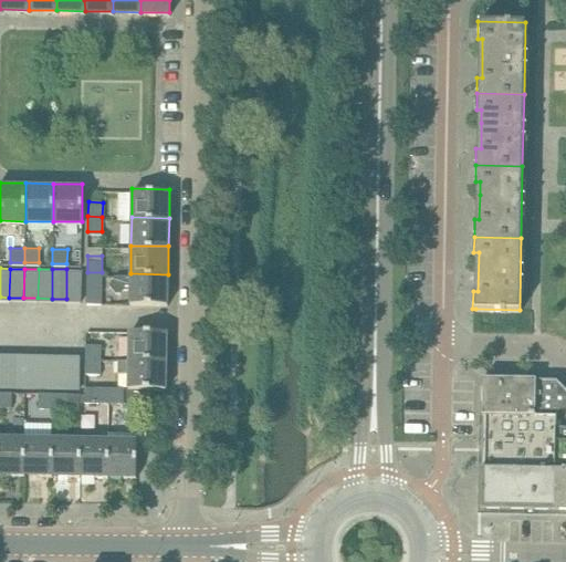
[(81,270),(66,269),(66,299),(80,299),(81,270)]
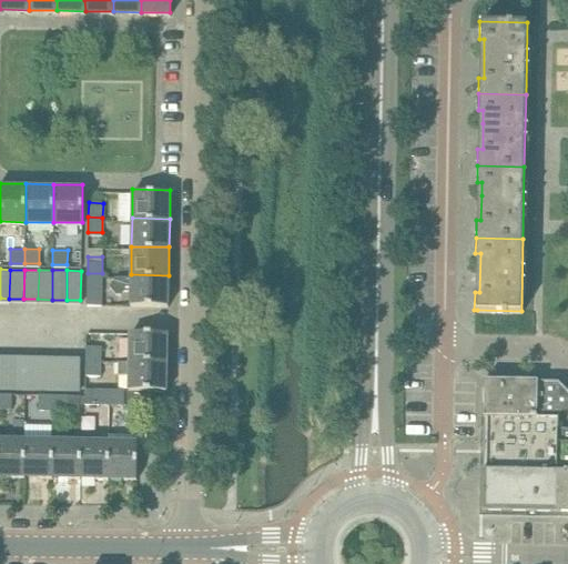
[(101,300),(102,273),(88,273),(87,300),(101,300)]
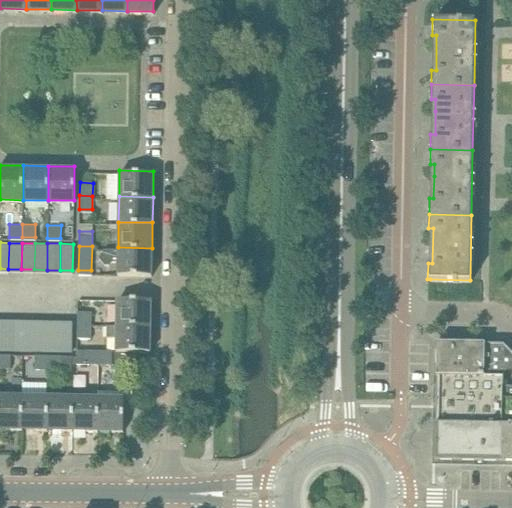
[(152,248),(118,247),(104,247),(100,254),(99,256),(104,262),(109,262),(112,259),(117,259),(117,273),(151,274),(152,248)]
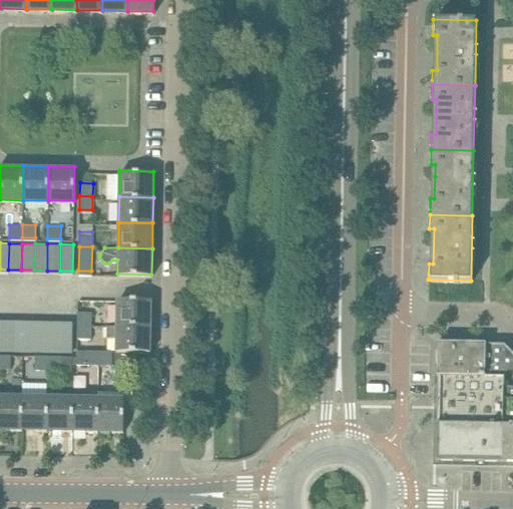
[(115,298),(115,324),(150,325),(151,299),(115,298)]
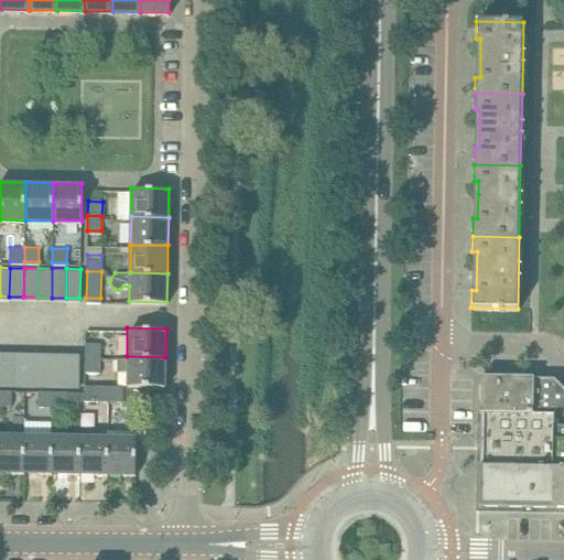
[(85,341),(85,356),(99,356),(99,342),(85,341)]
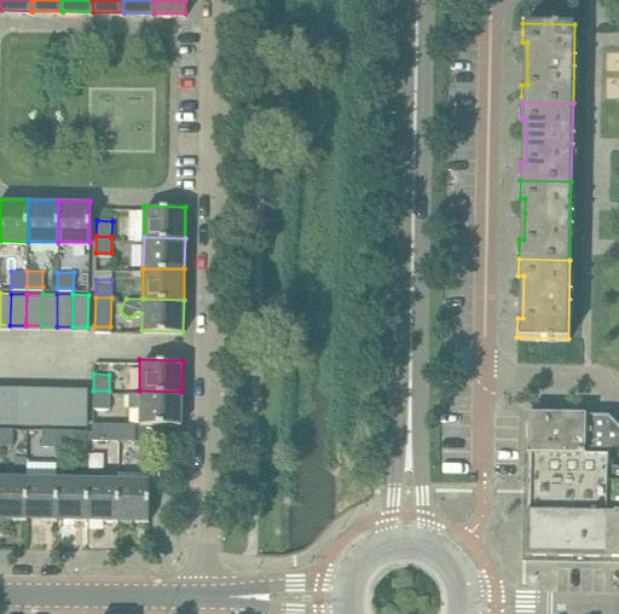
[(22,388),(6,387),(6,420),(22,420),(22,388)]
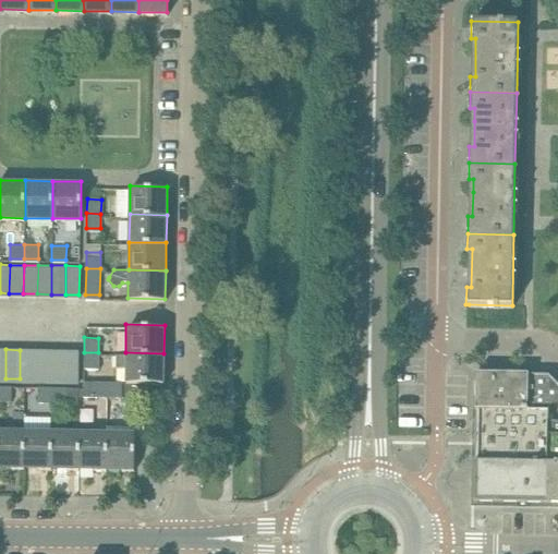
[(20,378),(34,378),(35,350),(20,350),(20,378)]
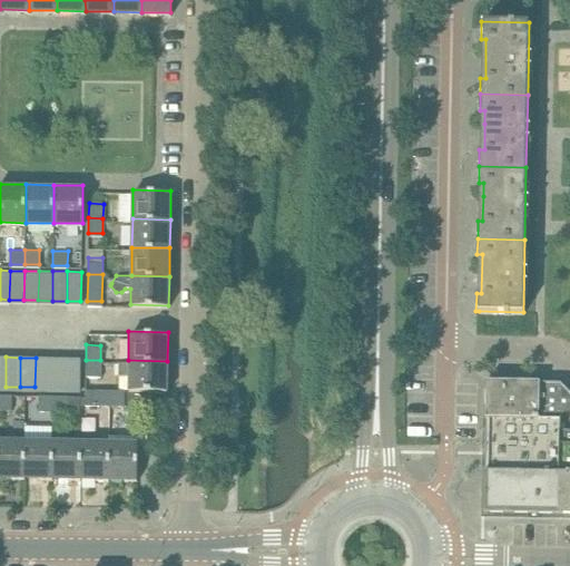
[(50,358),(36,358),(35,387),(49,387),(50,358)]
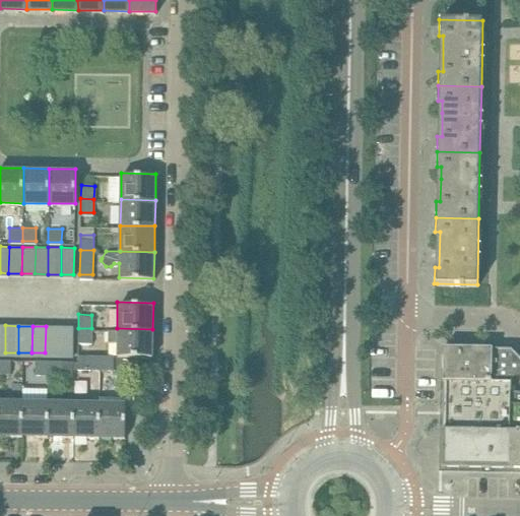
[(45,352),(59,353),(59,326),(46,326),(45,352)]
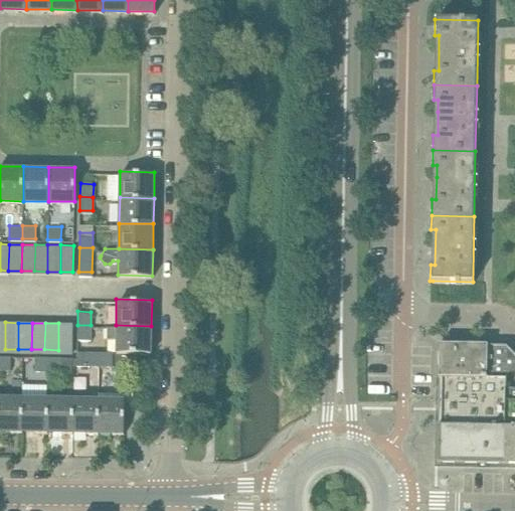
[(71,324),(58,323),(58,350),(71,350),(71,324)]
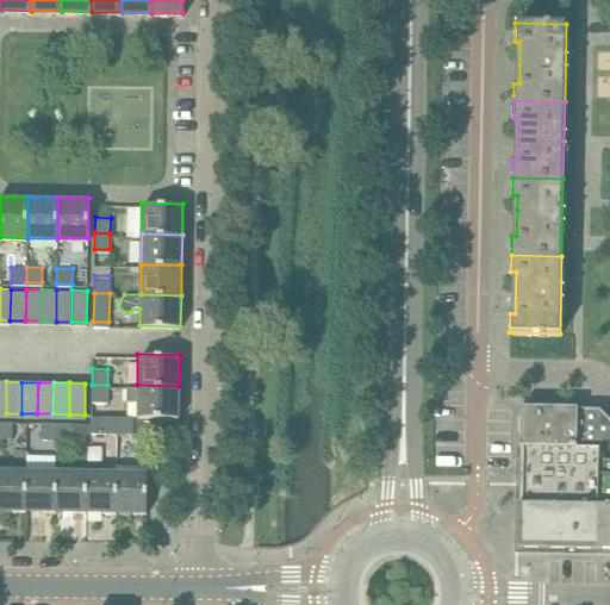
[(92,385),(92,400),(107,400),(107,385),(92,385)]
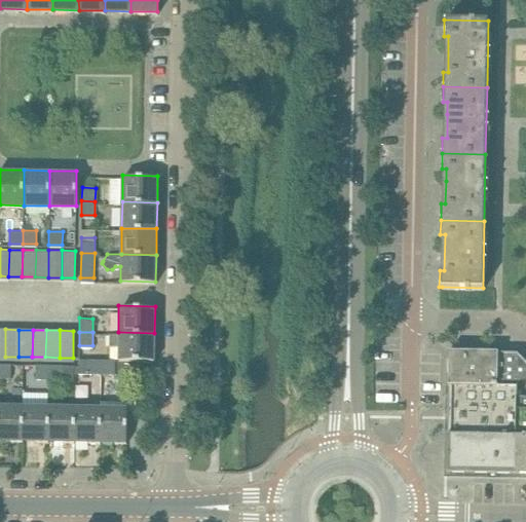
[(154,333),(118,332),(109,332),(108,342),(118,342),(118,359),(154,360),(154,333)]
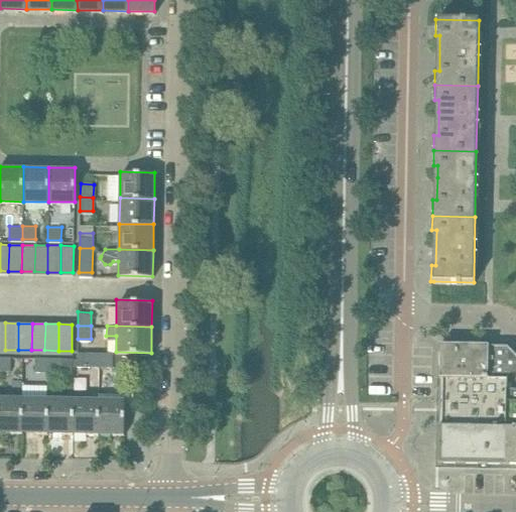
[(440,344),(439,376),(487,376),(507,376),(507,374),(515,365),(515,354),(506,345),(440,344)]
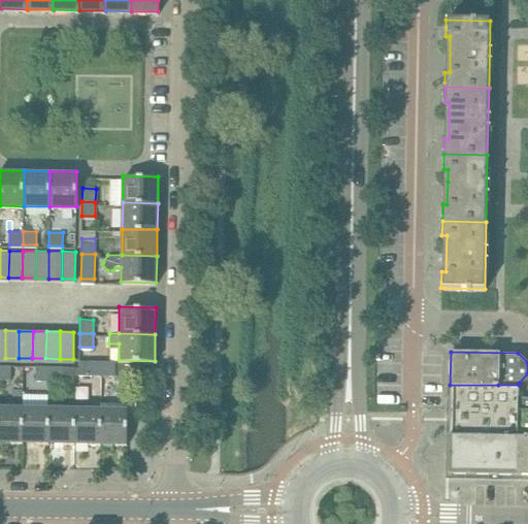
[(74,365),(74,372),(75,372),(88,372),(101,372),(101,359),(88,359),(78,359),(78,364),(78,365),(75,365),(74,365)]
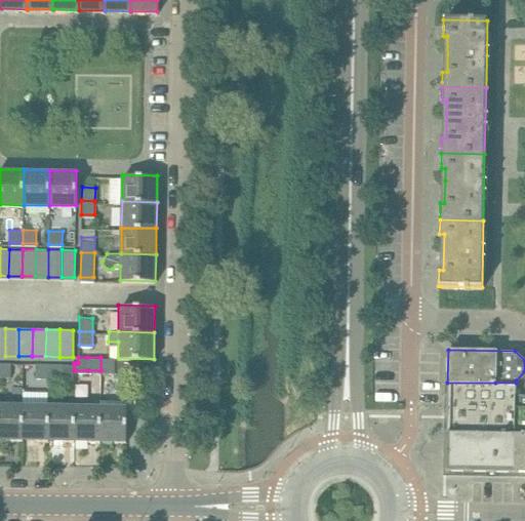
[(114,357),(101,357),(101,370),(114,370),(114,357)]
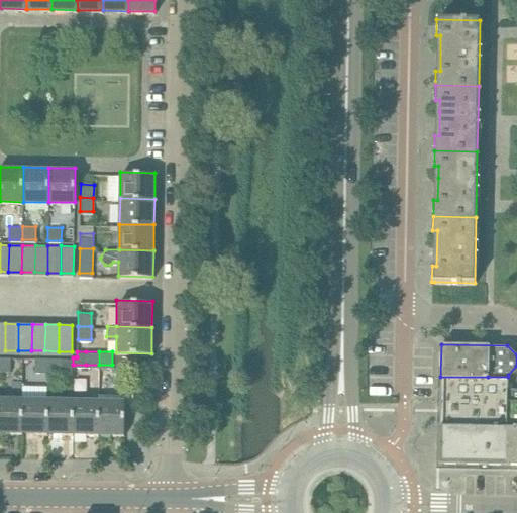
[(10,355),(0,354),(0,368),(10,369),(10,355)]
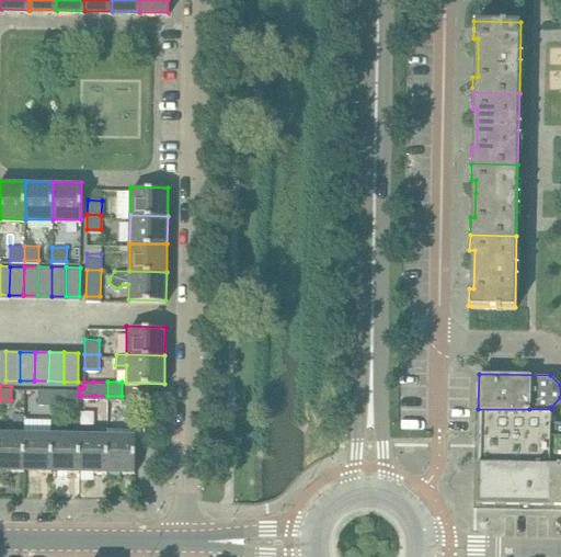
[(37,400),(52,400),(52,387),(38,386),(37,400)]
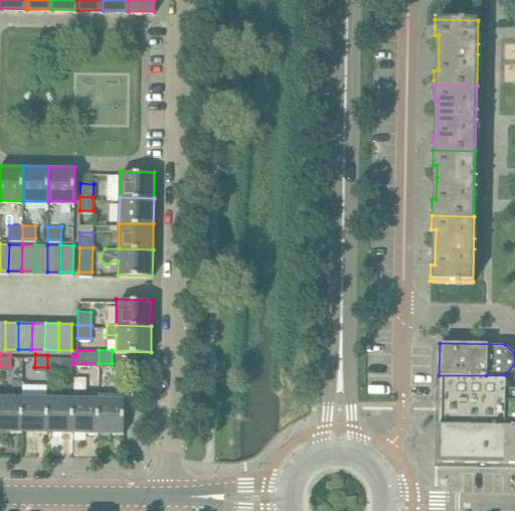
[(61,355),(47,355),(47,367),(61,367),(61,355)]
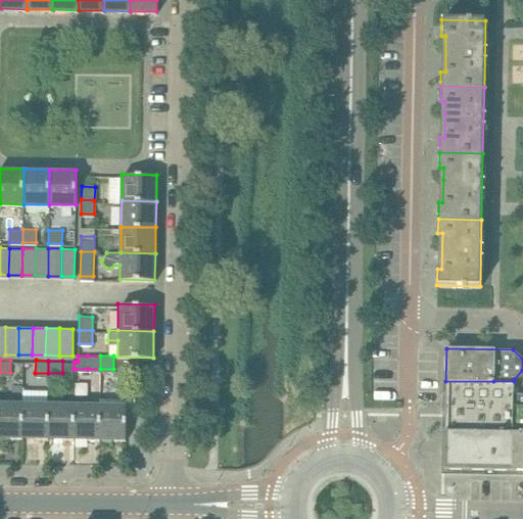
[(445,403),(513,404),(513,391),(514,391),(514,381),(493,381),(445,381),(445,403)]
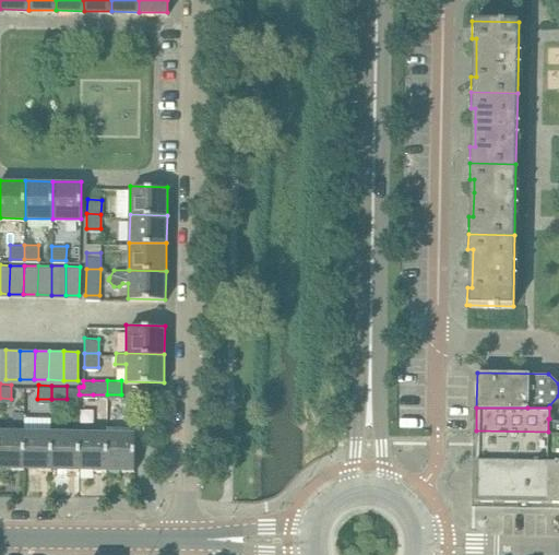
[(23,430),(23,468),(50,468),(50,430),(51,416),(24,415),(23,430)]
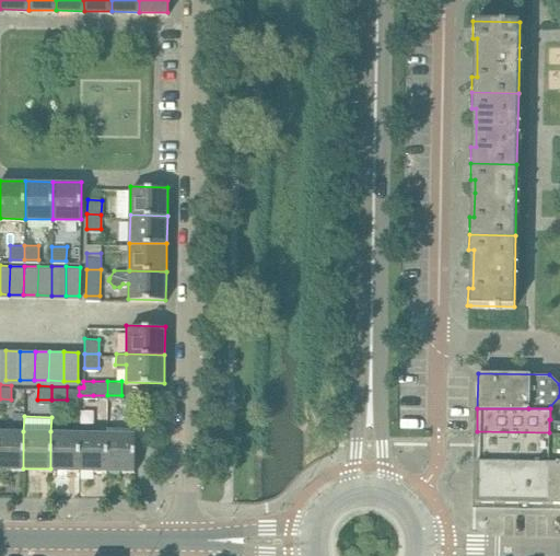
[(548,500),(559,500),(559,419),(550,419),(549,419),(549,432),(548,500)]
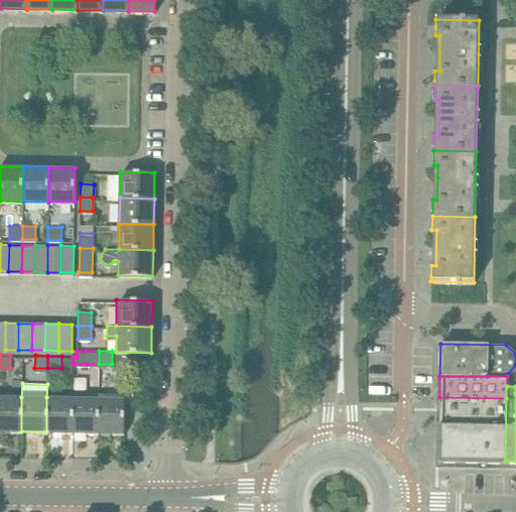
[(21,397),(0,396),(0,430),(21,431),(21,397)]
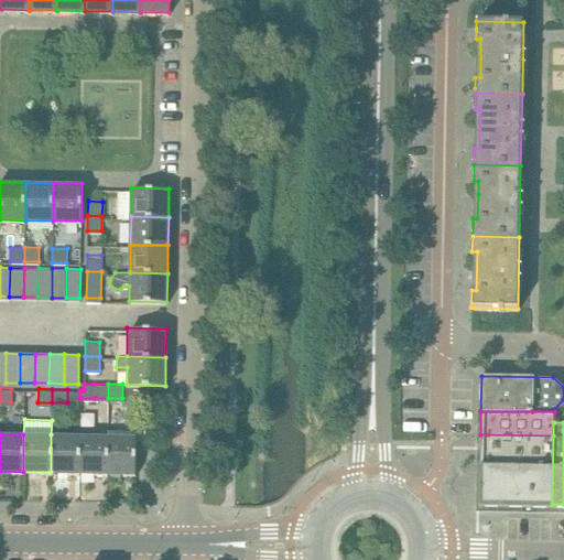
[(79,434),(51,434),(51,472),(78,473),(79,434)]
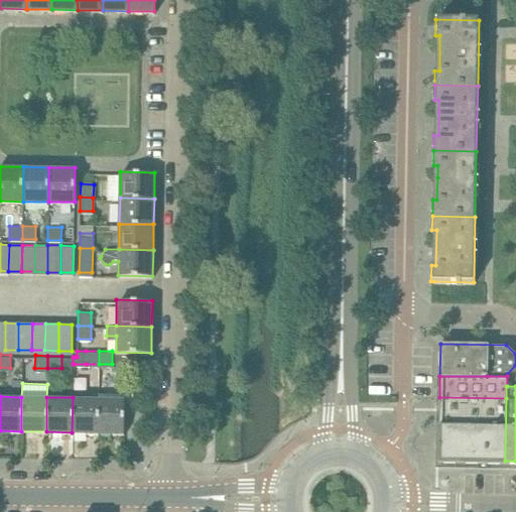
[(98,398),(73,397),(72,432),(98,432),(98,398)]
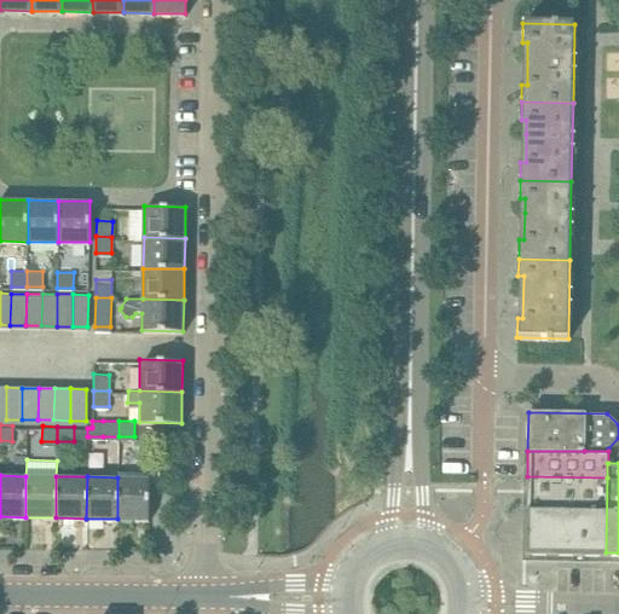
[(527,476),(526,551),(606,552),(607,478),(527,476)]
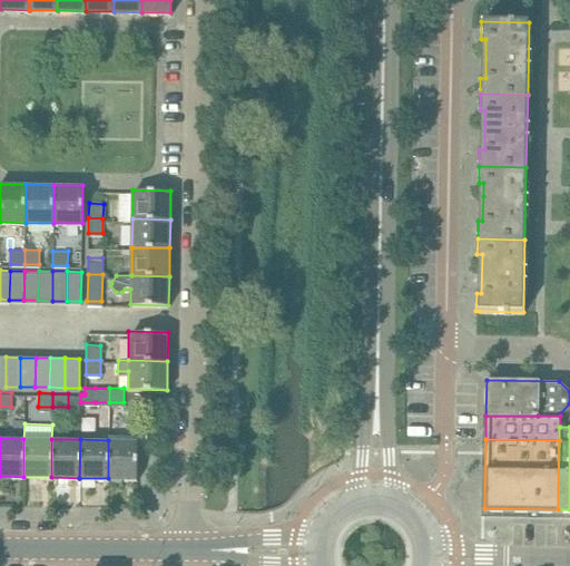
[(137,478),(137,442),(137,440),(108,440),(108,478),(137,478)]
